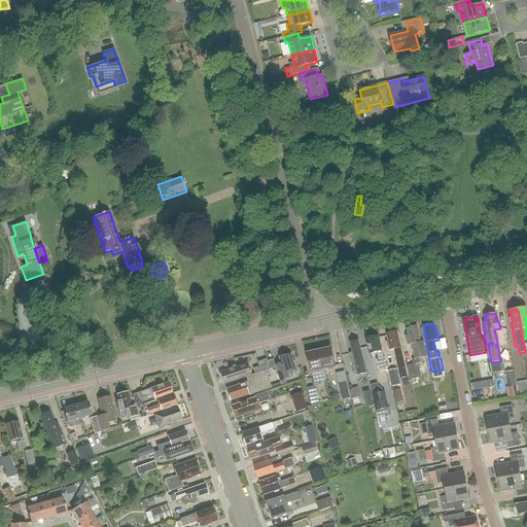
[(412,344),(414,354),(415,359),(413,360),(414,364),(408,365),(411,380),(421,378),(418,363),(421,363),(420,358),(426,357),(423,342),(420,343),(416,326),(406,328),(408,336),(406,336),(408,345),(412,344)]
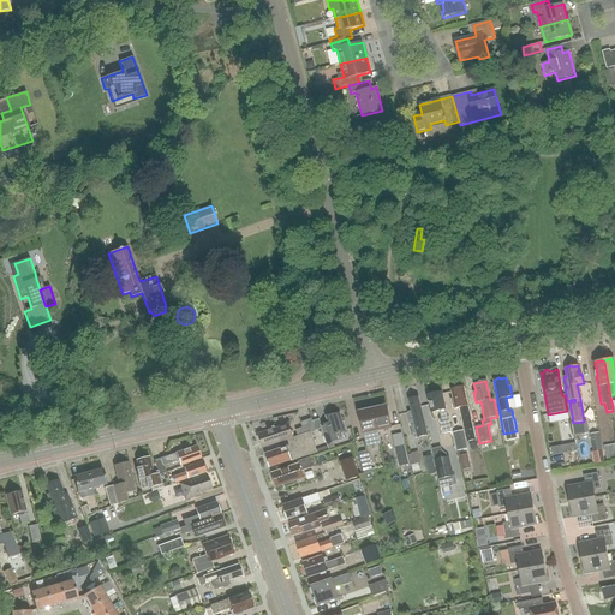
[(475,440),(472,431),(470,418),(464,387),(461,388),(459,386),(458,387),(457,389),(451,390),(453,399),(451,399),(453,410),(459,408),(461,421),(464,433),(466,442),(475,440)]
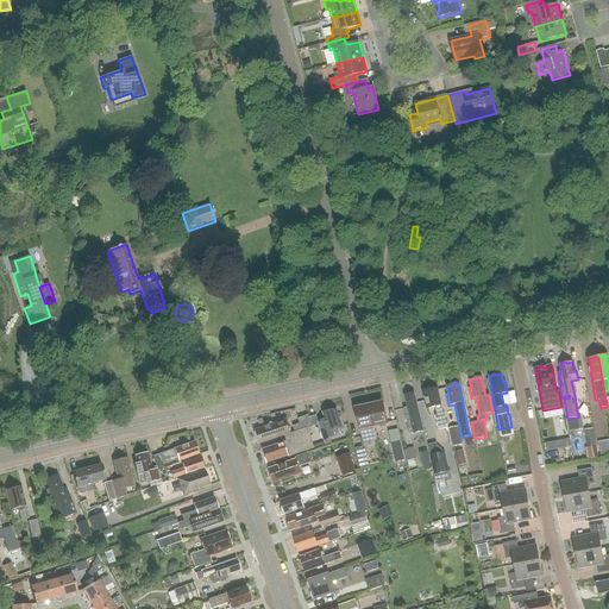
[(443,408),(441,409),(437,389),(429,390),(427,389),(425,389),(424,391),(422,391),(426,409),(435,407),(438,415),(435,416),(438,429),(447,427),(444,414),(443,408)]
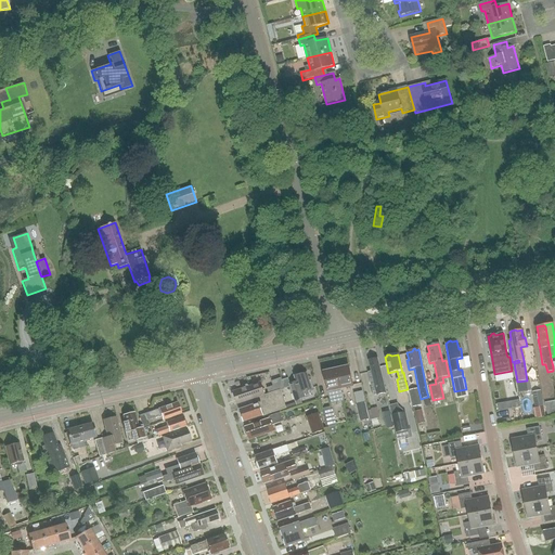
[(373,394),(376,392),(377,395),(385,392),(377,359),(376,359),(374,358),(372,358),(371,360),(369,361),(371,372),(369,372),(371,382),(373,394)]
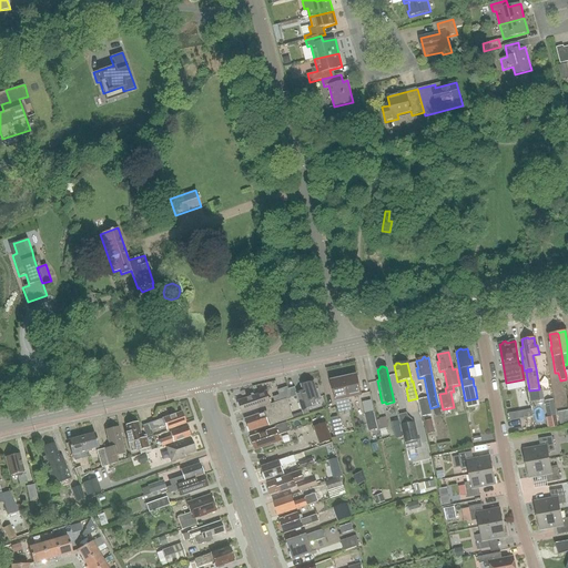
[(348,397),(362,395),(357,376),(344,378),(348,397)]
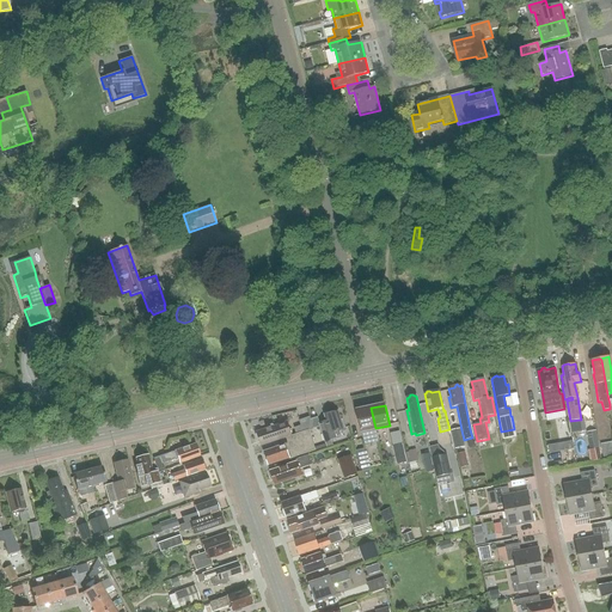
[(377,434),(375,428),(371,408),(356,411),(361,432),(365,430),(367,441),(372,440),(371,435),(377,434)]
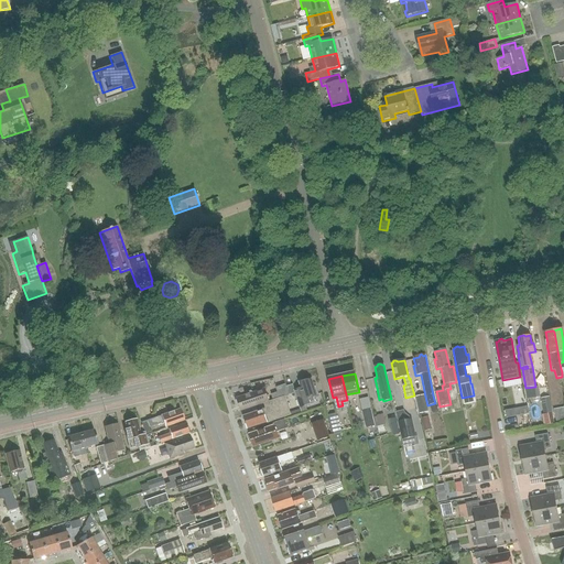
[(295,393),(302,412),(307,411),(305,407),(316,402),(315,397),(318,396),(316,387),(314,388),(311,379),(300,383),(301,389),(294,391),(293,386),(286,387),(289,396),(295,393)]
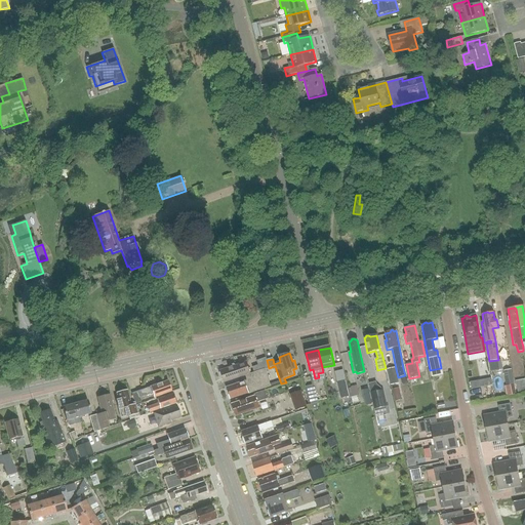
[(269,368),(267,360),(266,359),(257,361),(258,366),(252,367),(254,373),(266,369),(269,368)]
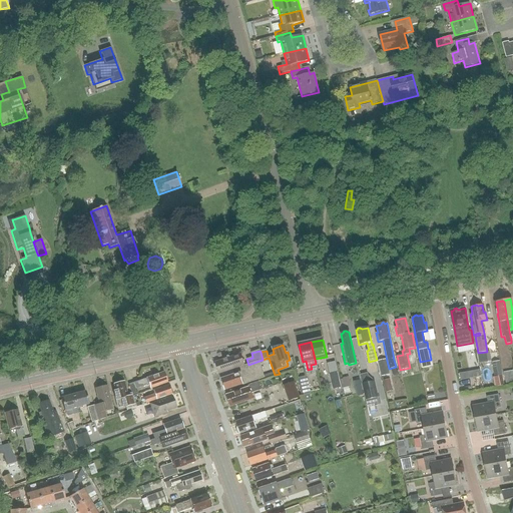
[(219,374),(244,366),(242,360),(239,361),(238,358),(231,360),(231,358),(229,358),(228,357),(224,358),(224,360),(215,363),(215,364),(214,366),(215,368),(217,369),(219,374)]
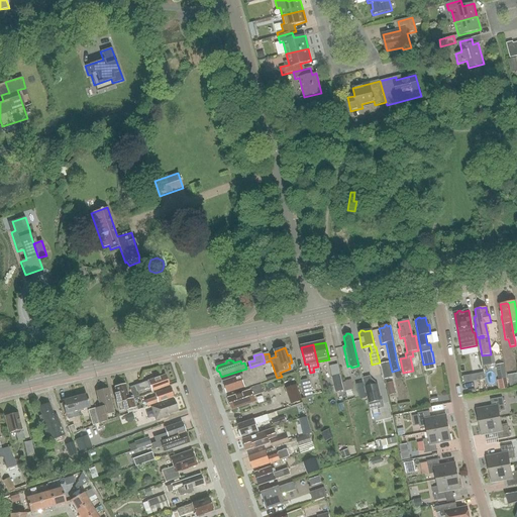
[(392,378),(388,362),(382,363),(385,380),(392,378)]
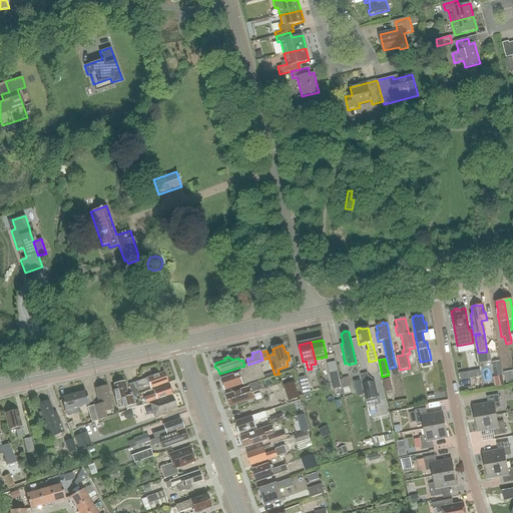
[(248,365),(239,367),(241,372),(220,379),(224,390),(242,384),(265,377),(264,375),(260,361),(248,365)]
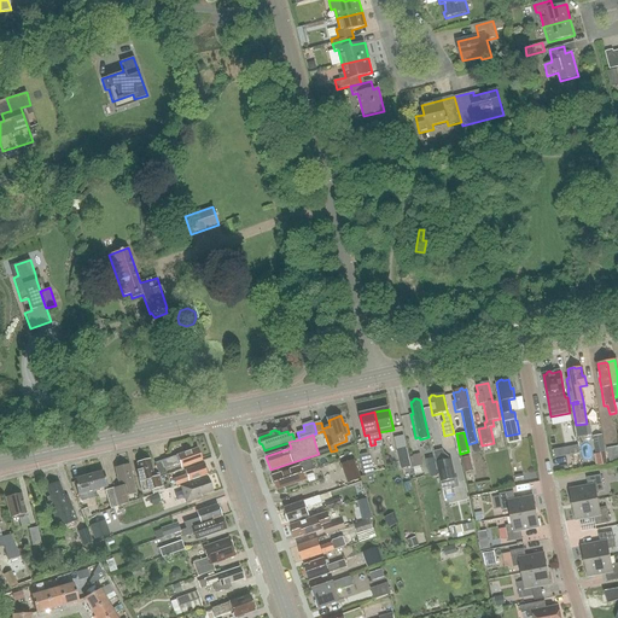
[(605,453),(606,453),(602,435),(593,437),(596,455),(594,455),(596,466),(607,465),(605,453)]
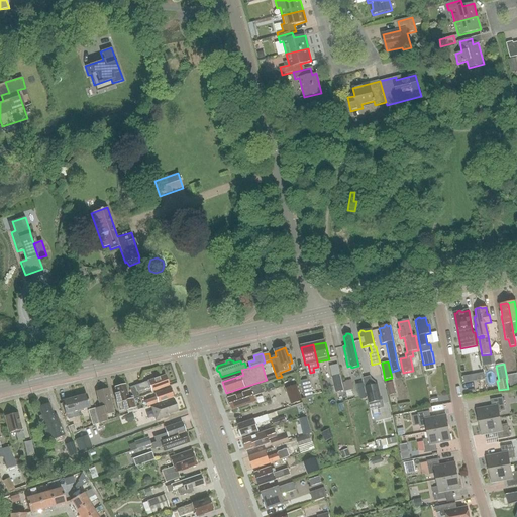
[(516,378),(516,374),(507,376),(509,387),(516,385),(516,378)]
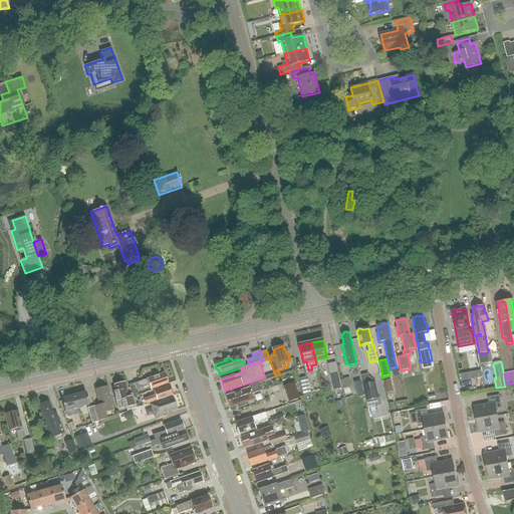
[(151,389),(168,382),(164,372),(129,384),(133,395),(139,393),(137,389),(149,384),(151,389)]
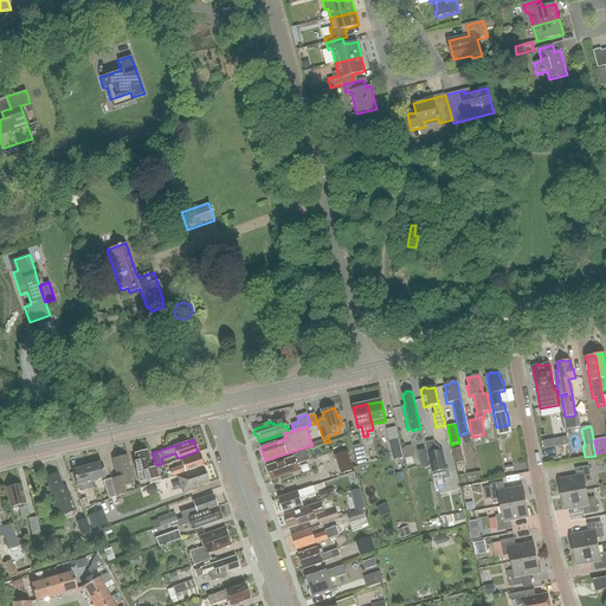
[(393,461),(403,458),(399,440),(388,443),(393,461)]
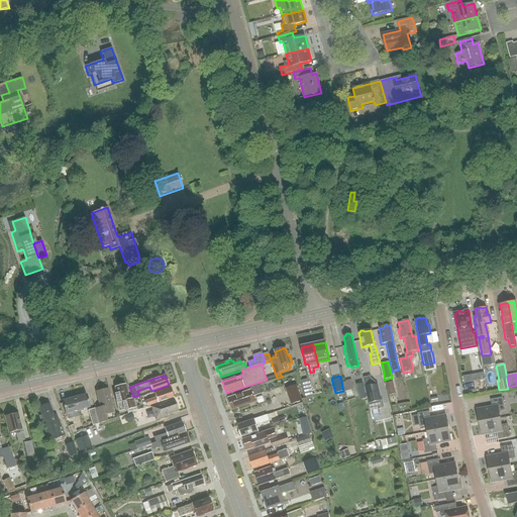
[(371,376),(363,378),(369,402),(381,399),(378,384),(373,385),(371,376)]
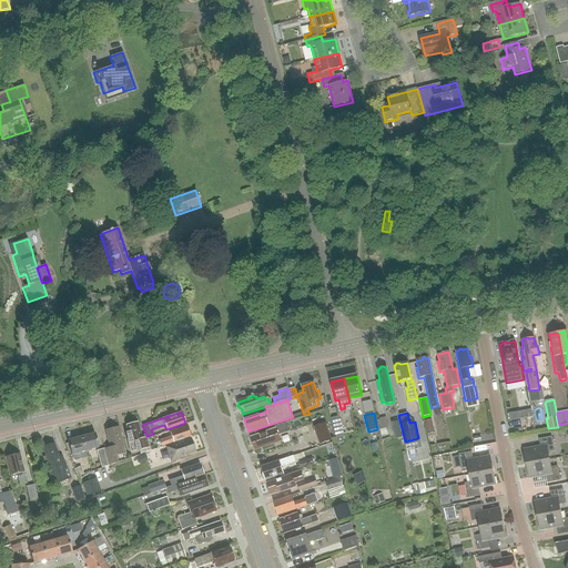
[(518,413),(508,414),(509,422),(519,419),(518,413)]
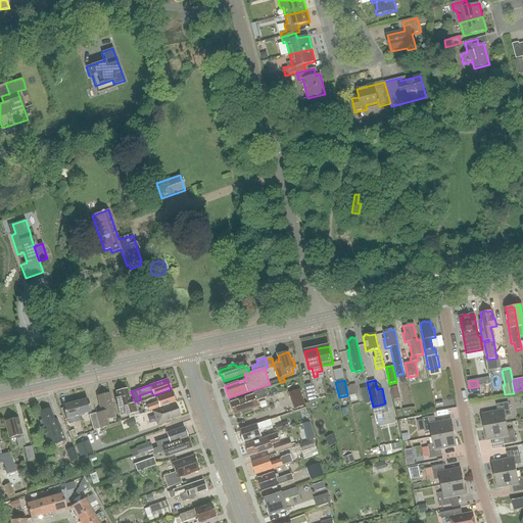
[(307,402),(317,400),(313,383),(303,385),(307,402)]
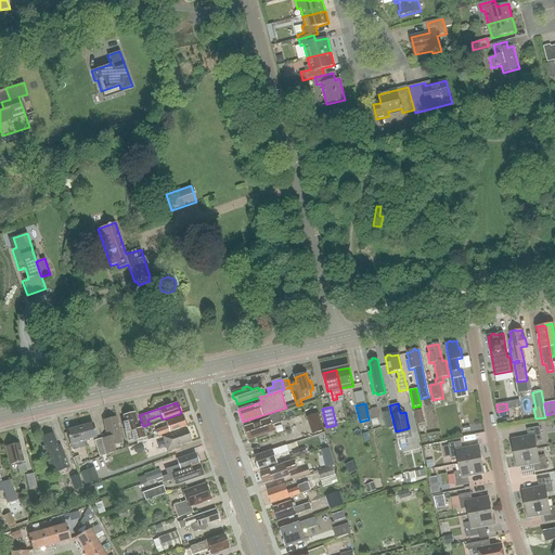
[(420,423),(428,422),(426,409),(417,410),(420,423)]
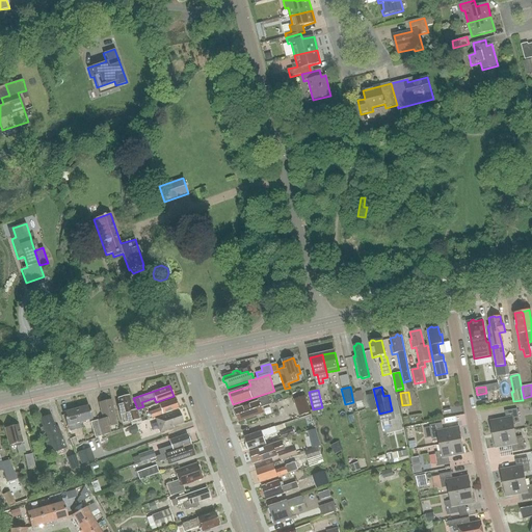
[(131,424),(141,422),(136,407),(132,408),(129,395),(118,398),(120,404),(117,405),(123,423),(130,421),(131,424)]
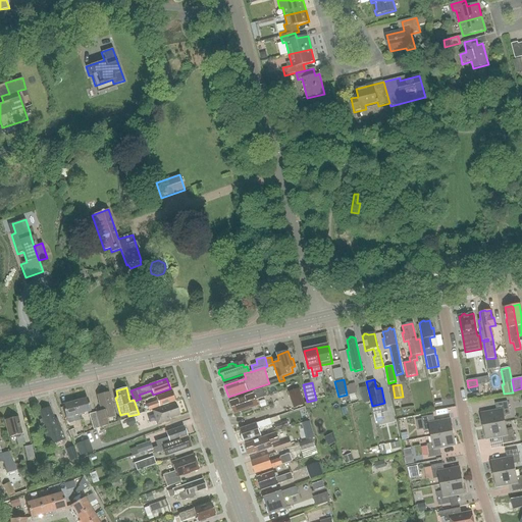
[(298,387),(288,392),(293,408),(304,404),(298,387)]
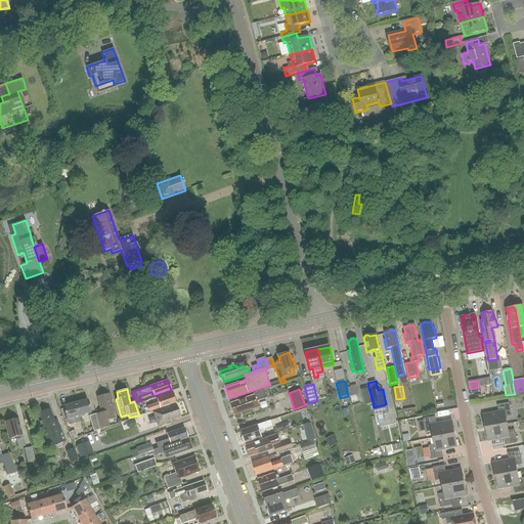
[(244,415),(253,411),(252,409),(259,407),(257,402),(267,398),(264,390),(254,394),(254,396),(231,404),(231,405),(231,407),(232,410),(233,411),(235,416),(243,412),(244,415)]
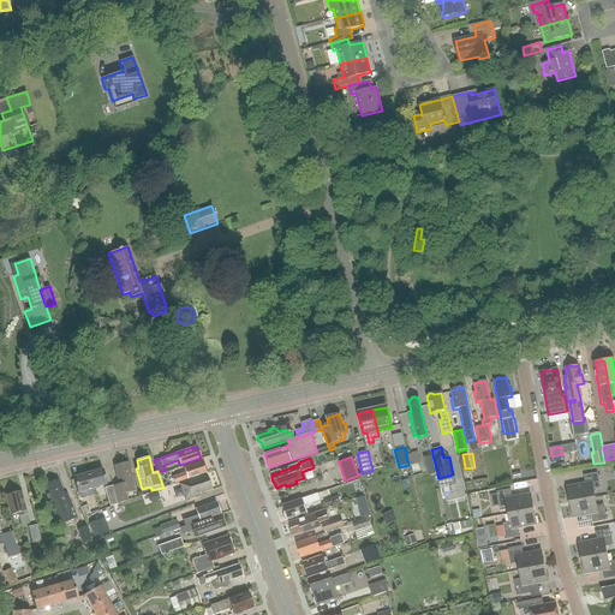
[(204,471),(207,469),(206,465),(203,464),(202,461),(184,469),(186,472),(173,477),(175,482),(206,472),(204,471)]
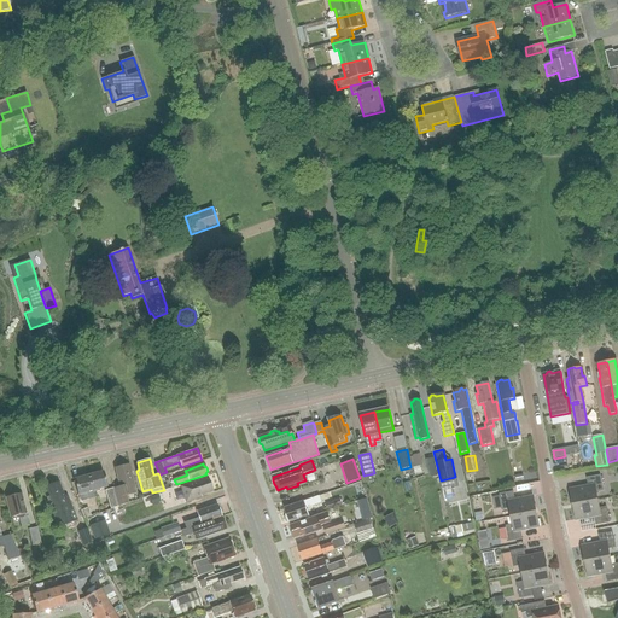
[(114,489),(120,506),(128,503),(126,494),(135,491),(129,465),(115,468),(120,487),(114,489)]
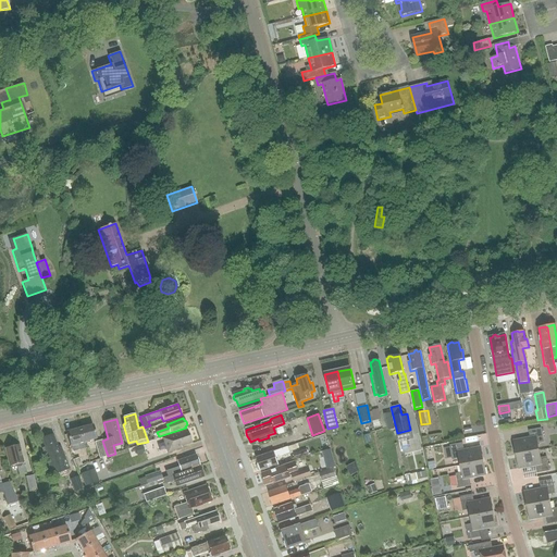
[(85,448),(87,447),(86,443),(89,443),(88,440),(97,437),(93,424),(79,428),(85,448)]
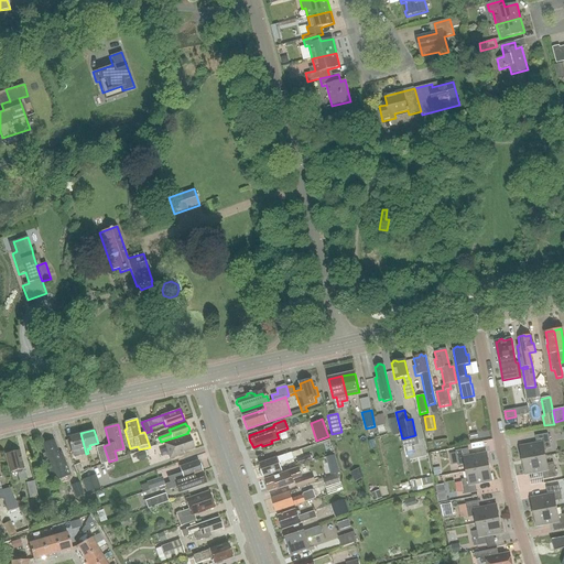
[(80,455),(86,454),(80,433),(67,436),(71,451),(78,448),(80,455)]
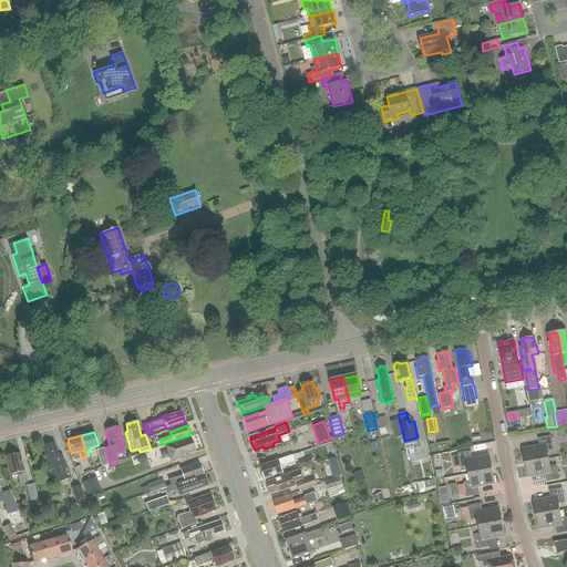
[(525,463),(548,459),(547,452),(554,451),(550,436),(538,439),(539,446),(523,450),(525,463)]
